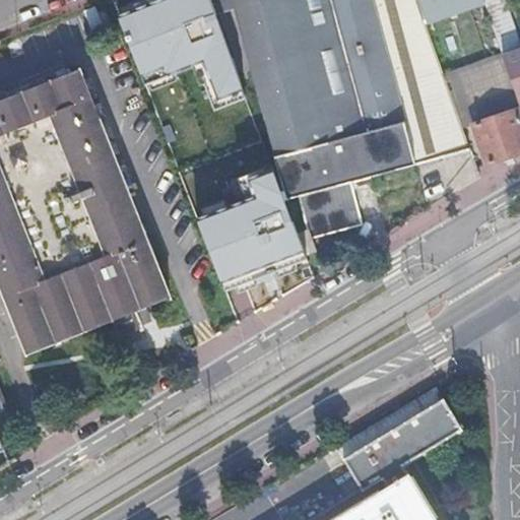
[(200,0),(141,0),(100,16),(129,91),(195,66),(209,102),(236,91),(200,0)]
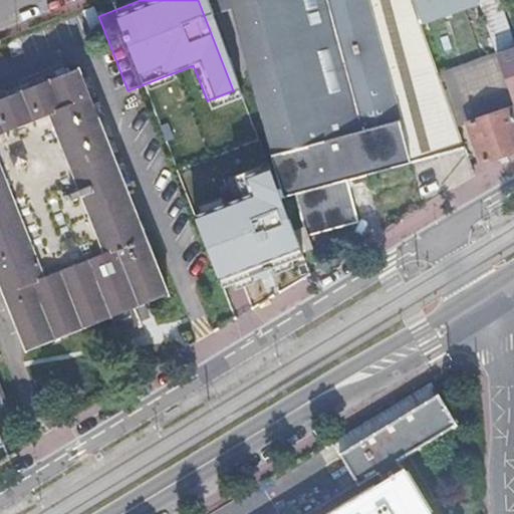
[(211,0),(214,9),(235,6),(281,194),(290,219),(302,250),(310,247),(306,235),(357,222),(347,179),(441,155),(466,149),(419,19),(412,0),(211,0)]
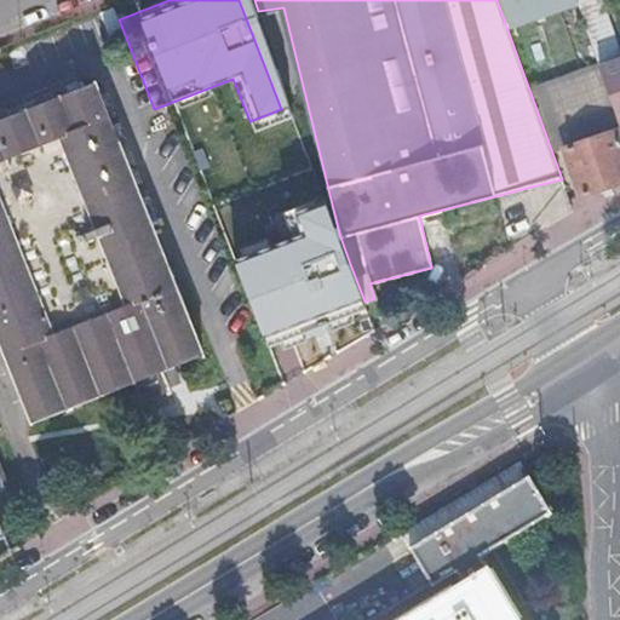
[(497,0),(505,23),(544,10),(555,40),(585,29),(574,0),(497,0)]
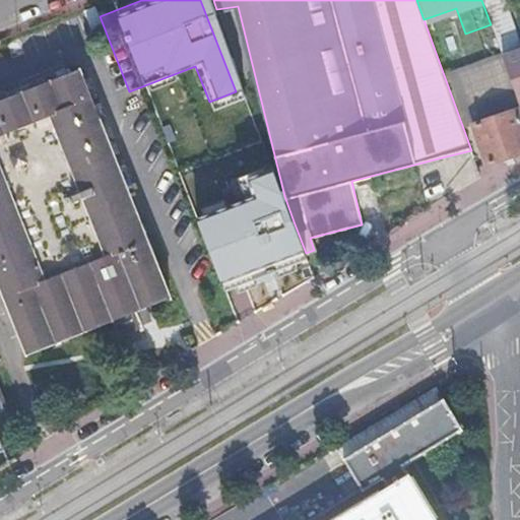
[(481,0),(491,24),(500,51),(508,72),(519,108),(519,49),(518,50),(500,0),(481,0)]
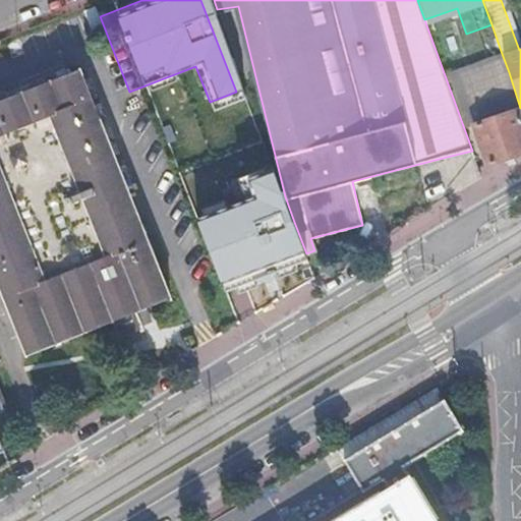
[(0,285),(27,354),(171,297),(80,70),(0,101),(0,285)]
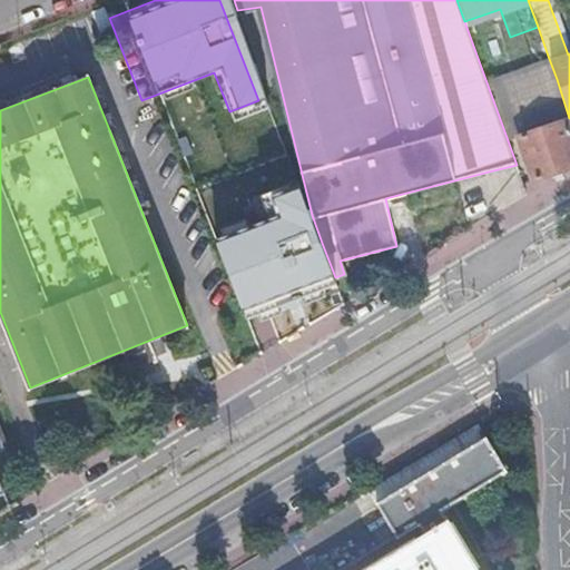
[(569,166),(569,130),(567,121),(559,124),(557,118),(542,123),(544,128),(519,136),(532,178),(569,166)]
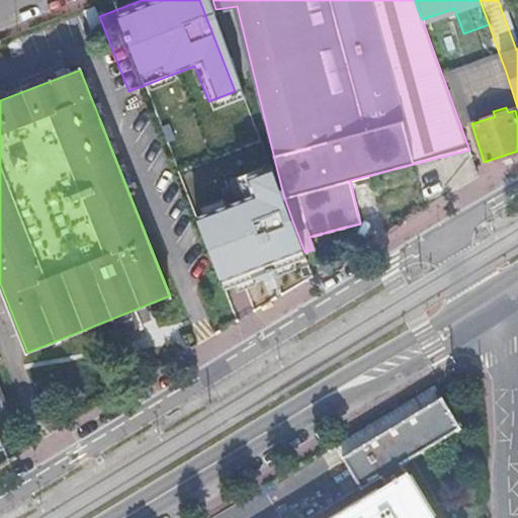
[(246,205),(198,226),(222,286),(305,252),(292,221),(283,195),(273,170),(237,184),(246,205)]
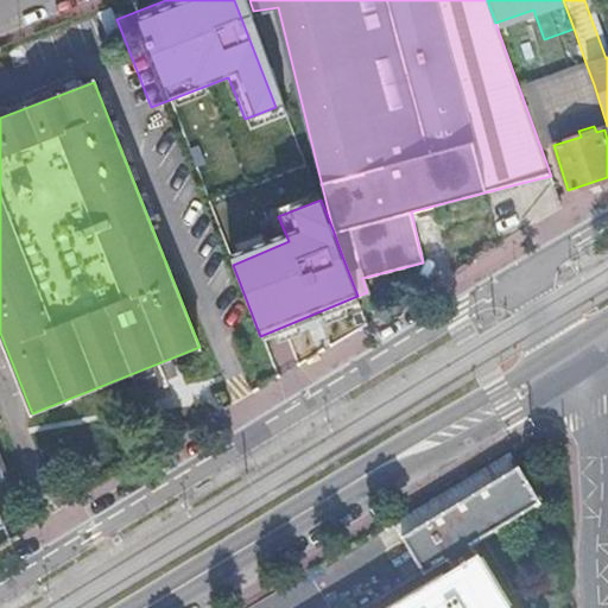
[(510,607),(472,545),(538,504),(518,469),(404,539),(425,574),(448,558),(455,570),(392,607),(510,607)]
